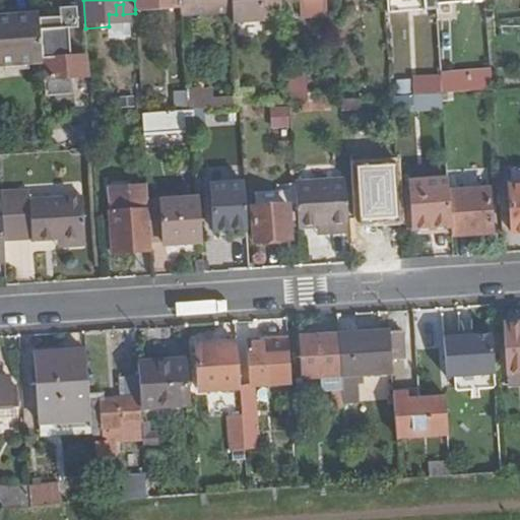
[(134,0),(135,9),(183,6),(182,0),(134,0)]
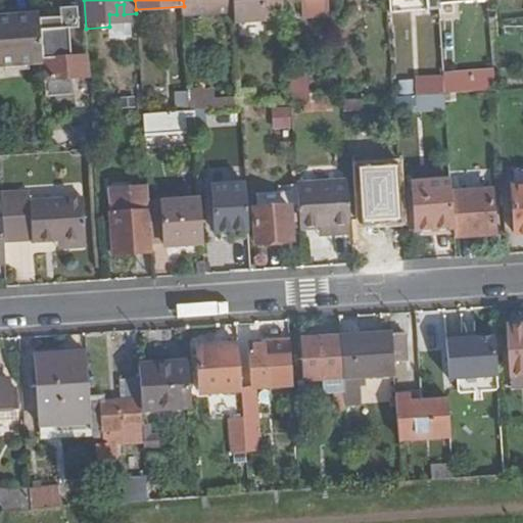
[(235,0),(183,0),(184,6),(185,16),(236,13),(235,0)]
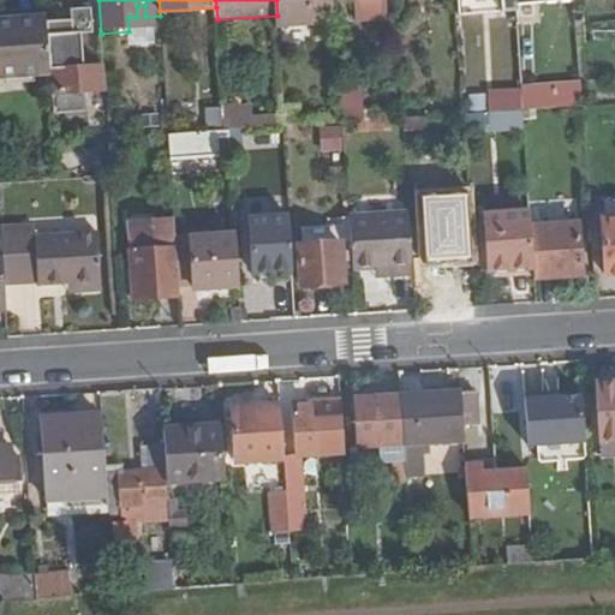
[(315,0),(276,0),(278,16),(279,31),(318,29),(315,0)]
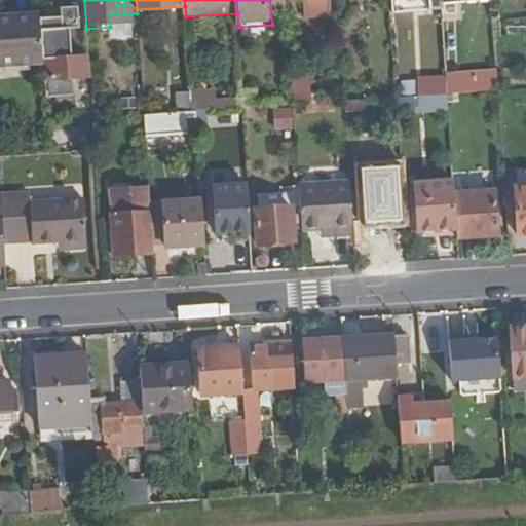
[(333,19),(331,0),(306,0),(308,20),(333,19)]
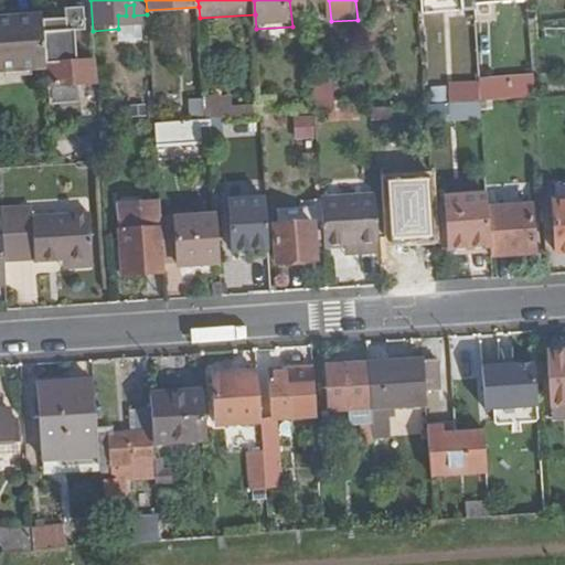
[(475,0),(476,2),(477,21),(499,20),(498,2),(524,0),(475,0)]
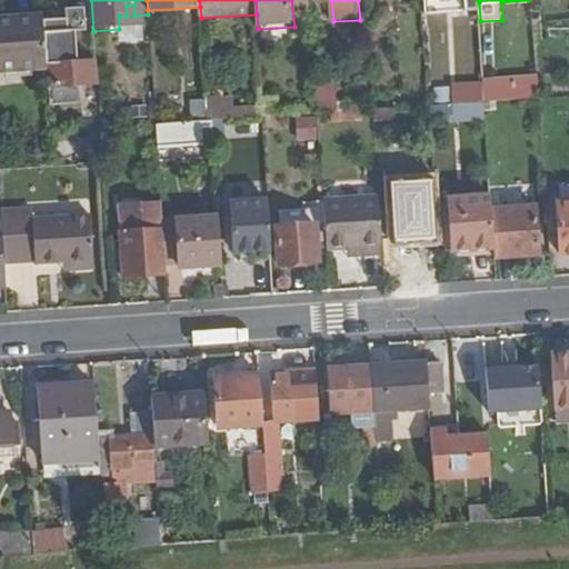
[(0,68),(46,65),(41,16),(0,19),(0,68)]
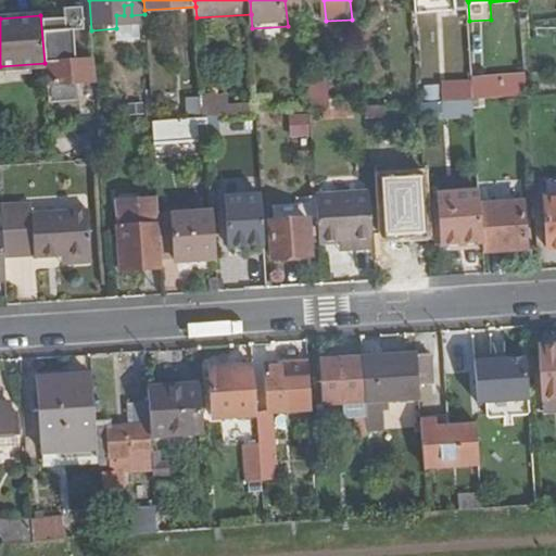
[(95,59),(45,63),(48,101),(80,100),(79,83),(96,81),(95,59)]
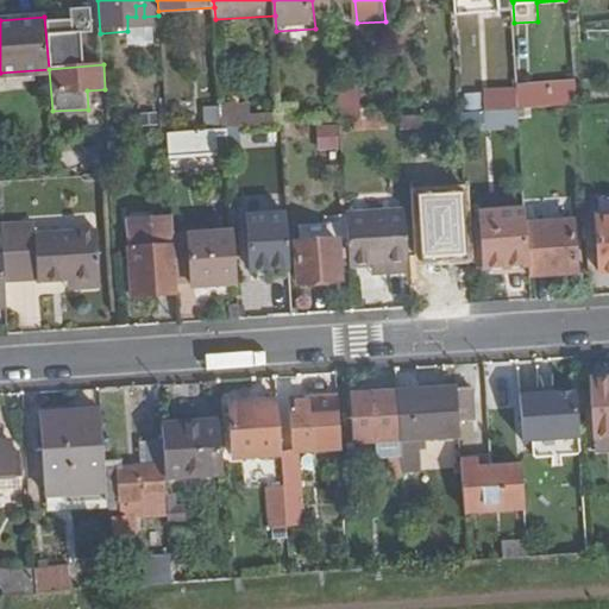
[(519,108),(579,104),(578,86),(518,89),(519,108)]
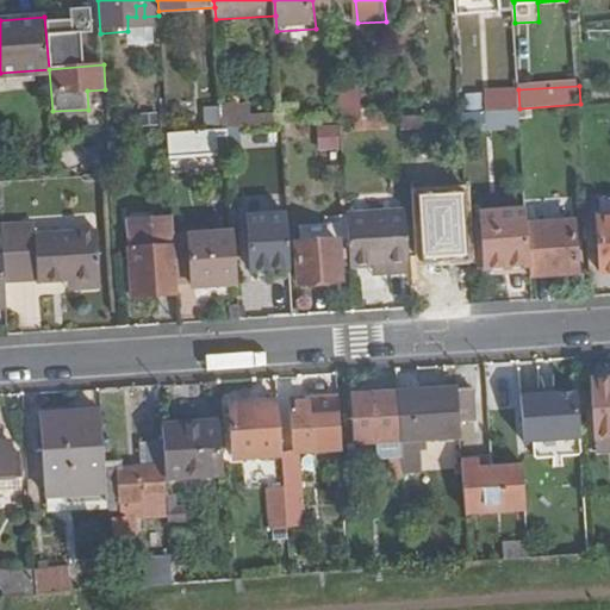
[(229,128),(234,128),(232,106),(221,107),(222,129),(229,128)]
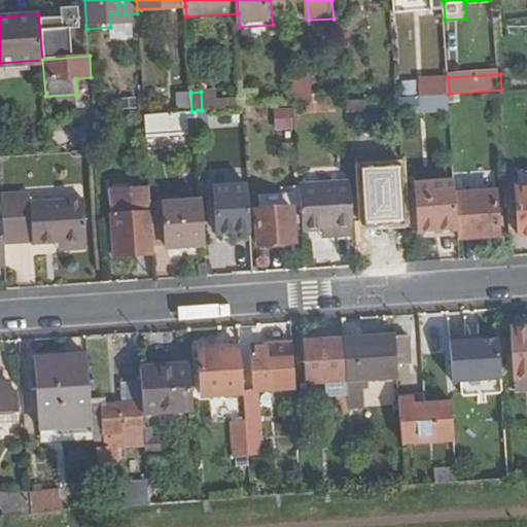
[(191,111),(145,114),(146,135),(187,132),(187,118),(198,117),(198,110),(191,111)]
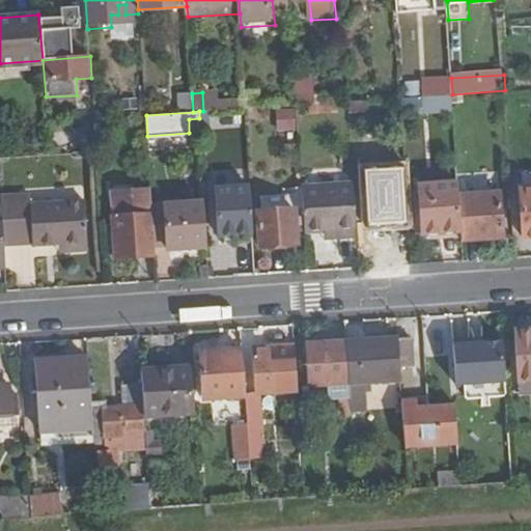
[(208,122),(208,111),(203,111),(199,111),(199,118),(200,122),(208,122)]
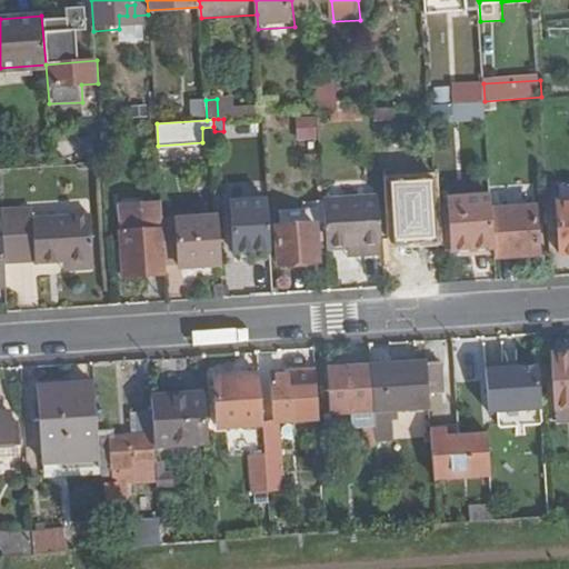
[(383,252),(380,196),(325,200),(327,249),(363,247),(365,253),(383,252)]
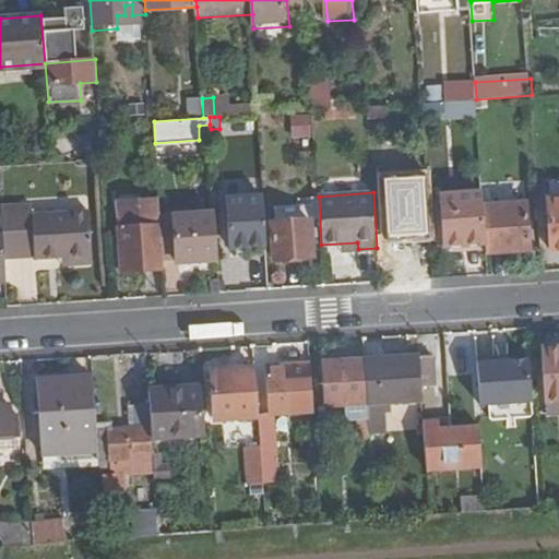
[(266,246),(263,198),(229,200),(233,248),(266,246)]
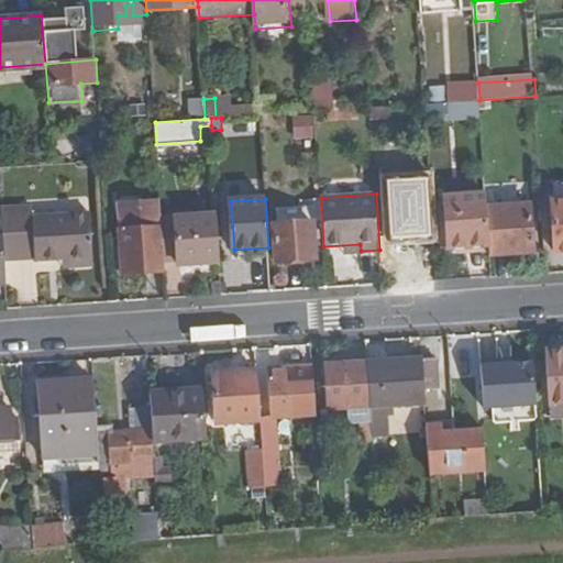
[(486,207),(486,199),(446,201),(449,251),(489,250),(486,207)]
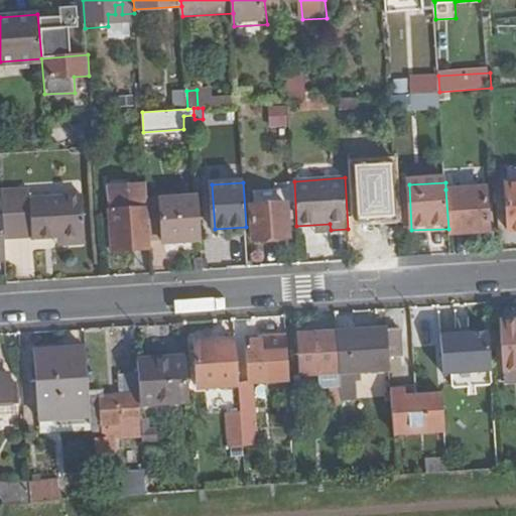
[(515,229),(515,183),(507,184),(511,230),(515,229)]
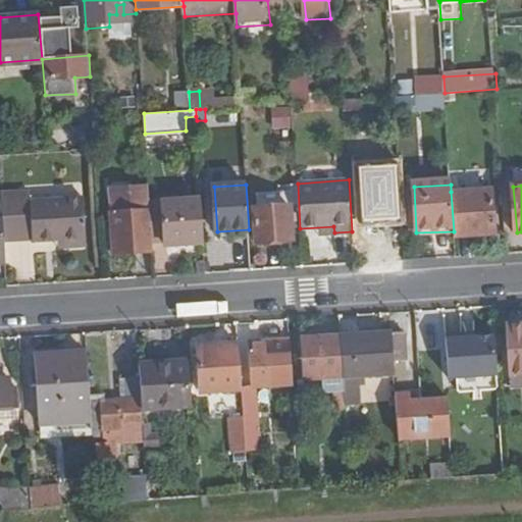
[(116,252),(154,250),(154,243),(150,203),(149,188),(113,191),(116,252)]
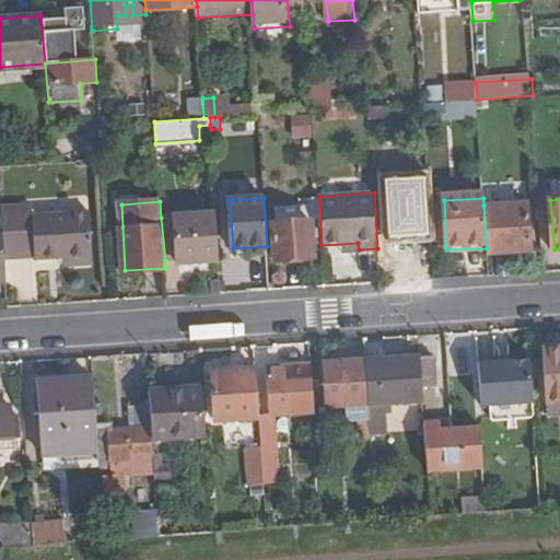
[(483,206),(487,248),(487,254),(531,251),(527,202),(483,206)]
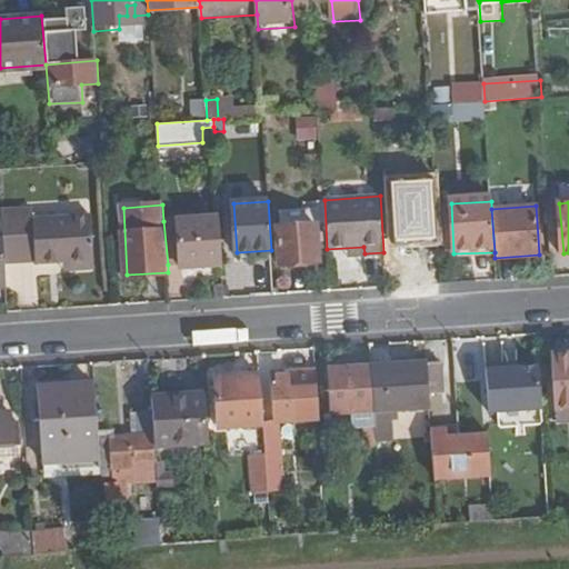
[(31,209),(0,212),(1,218),(5,259),(33,258),(35,260),(63,259),(71,259),(72,270),(93,269),(90,217),(31,221),(31,209)]
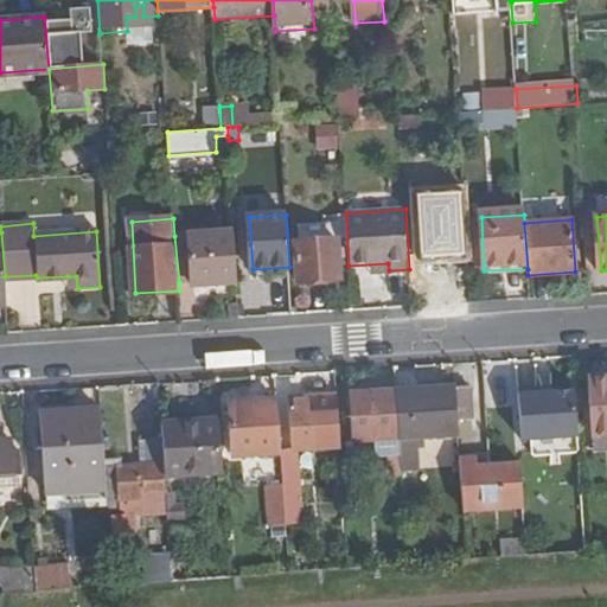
[(235,232),(174,236),(179,282),(193,281),(193,287),(237,285),(235,232)]
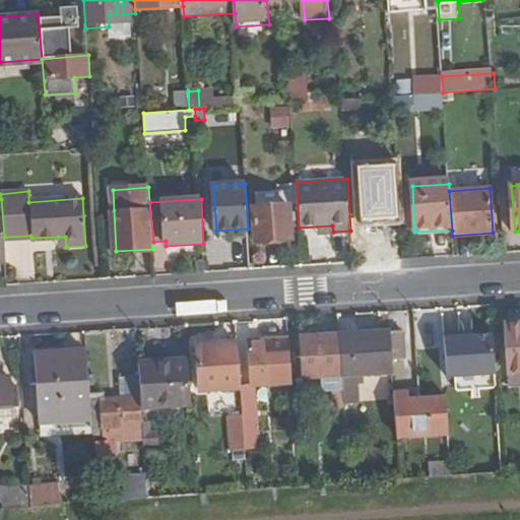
[(291,238),(289,205),(255,207),(257,241),(291,238)]
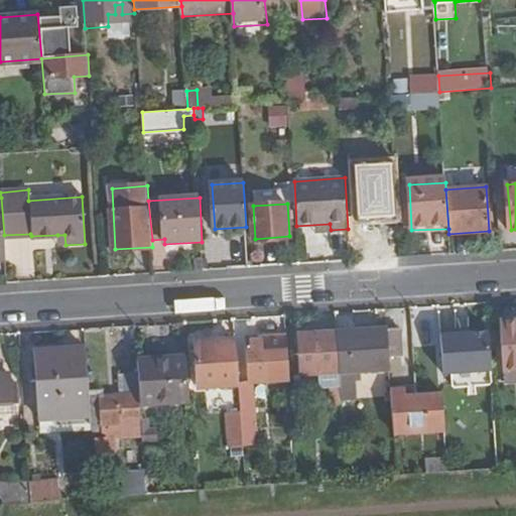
[(502,370),(515,368),(515,321),(498,324),(502,370)]
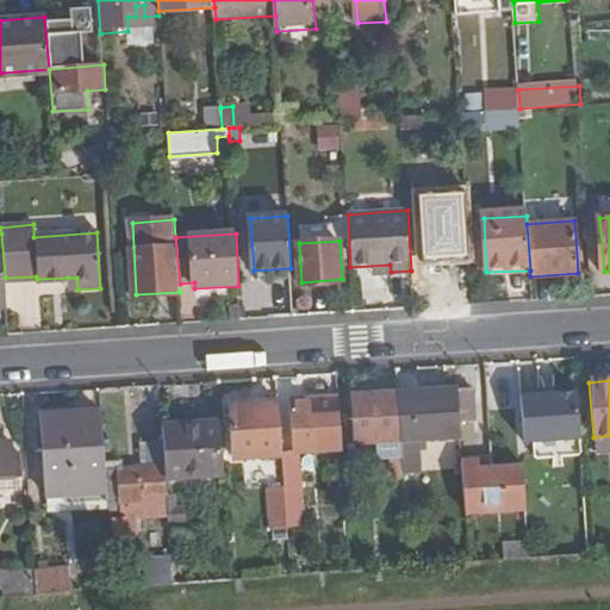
[(458,391),(459,423),(477,422),(475,390),(458,391)]
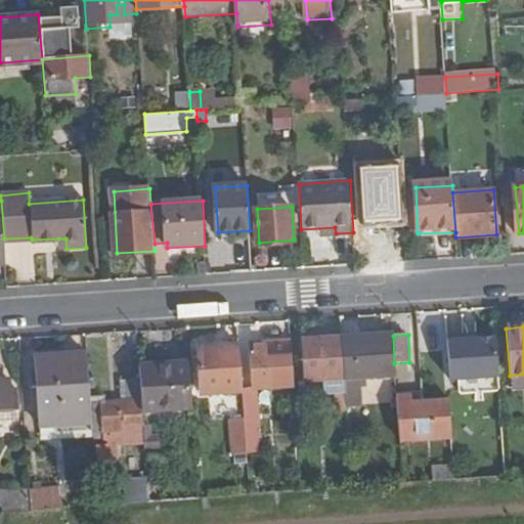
[(346,379),(348,408),(364,406),(364,379),(395,377),(394,363),(393,336),(343,339),(346,379)]
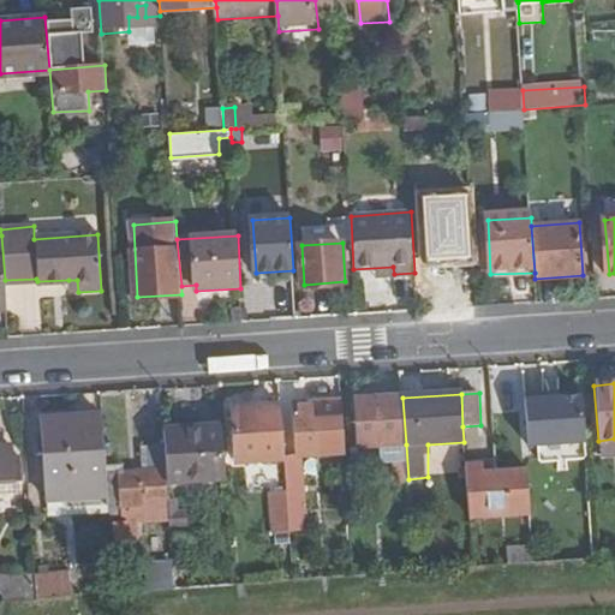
[(524,395),(527,447),(584,443),(580,396),(543,399),(543,394),(524,395)]
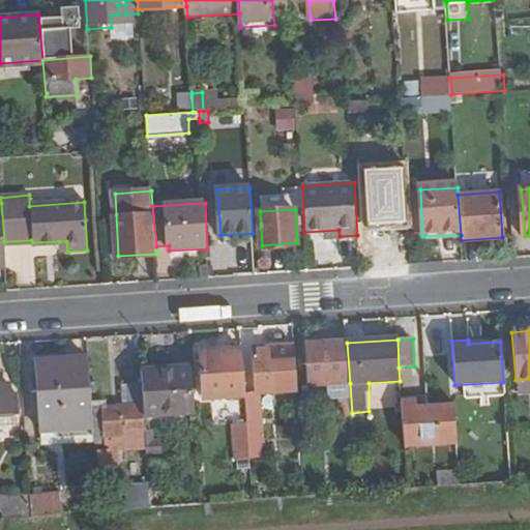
[(312,385),(350,383),(347,343),(310,345),(312,385)]
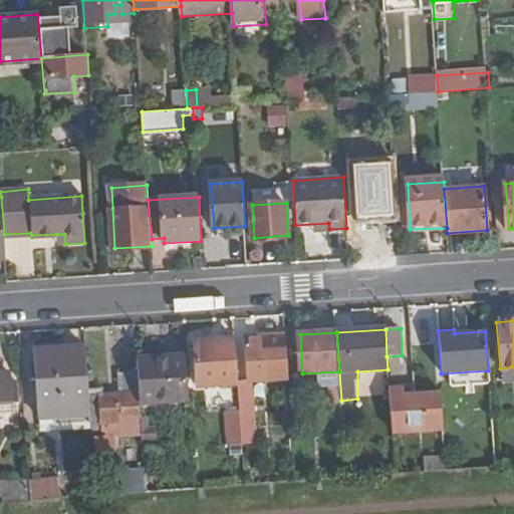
[(251,380),(290,378),(287,334),(247,336),(251,380)]
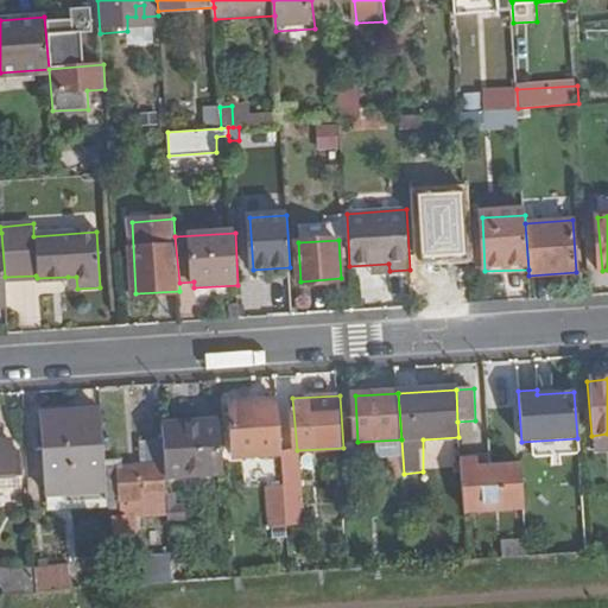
[(236,457),(284,454),(279,400),(234,401),(236,457)]
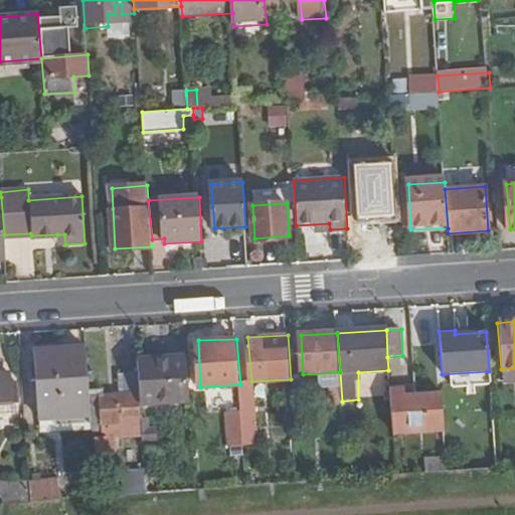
[(88,395),(86,348),(57,349),(57,347),(35,348),(38,417),(89,414),(88,395)]
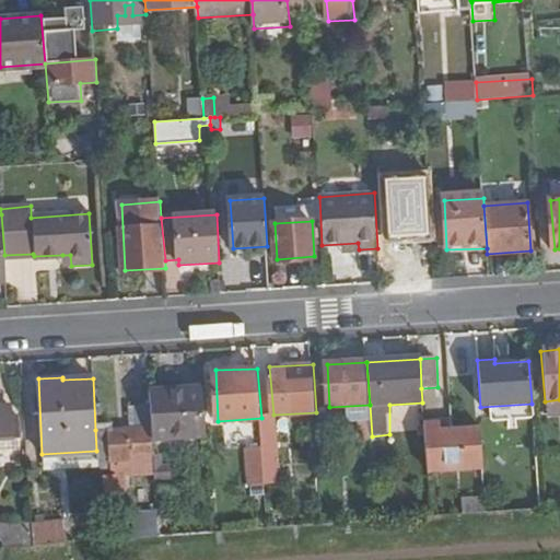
[(152,442),(207,439),(203,387),(149,391),(151,428),(152,442)]
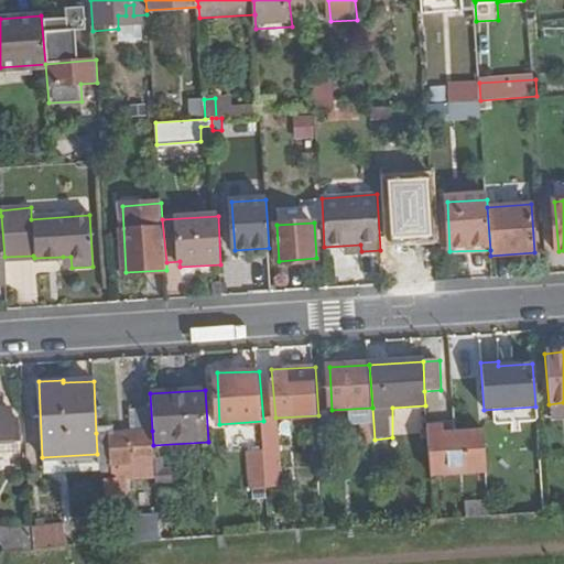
[(0,442),(19,442),(18,420),(11,420),(10,413),(0,413),(0,442)]
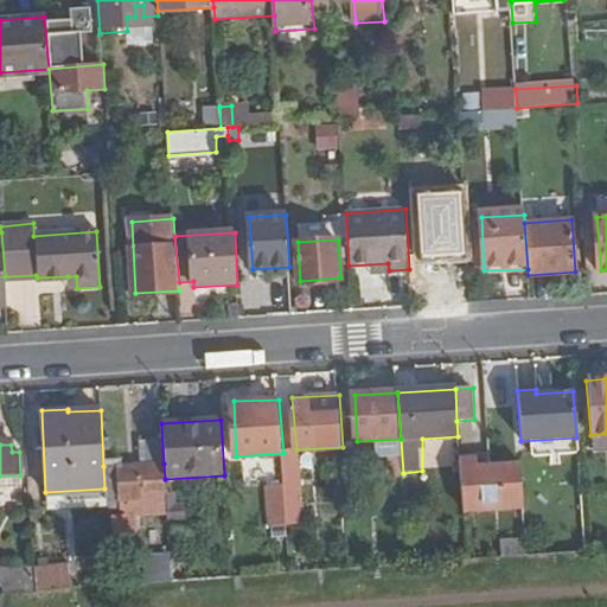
[(283,453),(285,485),(286,497),(304,496),(301,453),(283,453)]
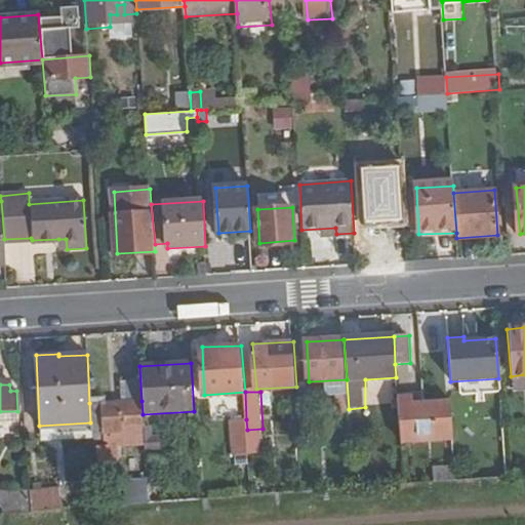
[(400,444),(451,441),(448,401),(422,402),(422,392),(413,392),(413,400),(397,401),(400,444)]
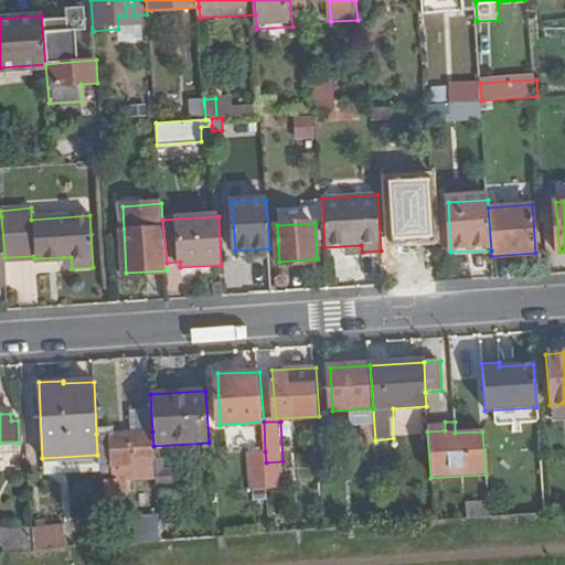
[(97,455),(98,467),(135,465),(134,458),(153,457),(153,446),(152,432),(96,434),(97,455)]
